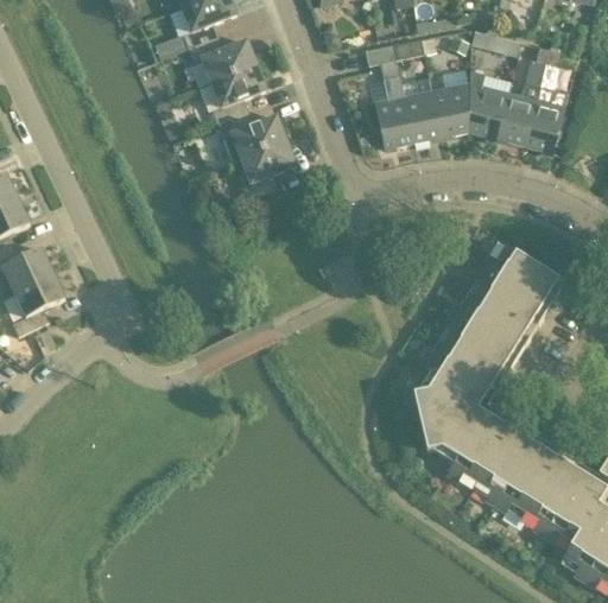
[(188,49),(219,37),(214,24),(236,16),(229,0),(202,0),(182,8),(191,32),(183,36),(188,49)]
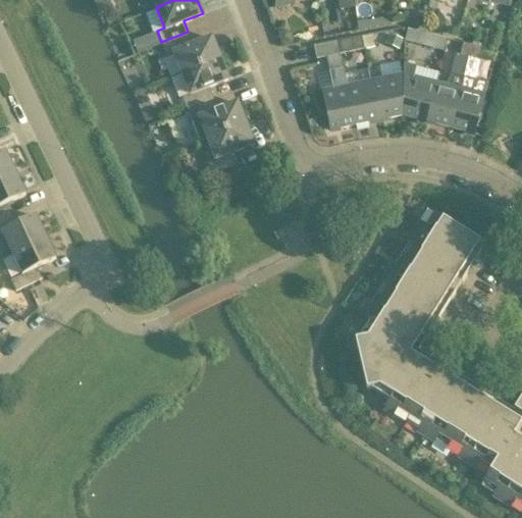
[(285,28),(277,30),(280,41),(293,38),(290,31),(285,28)]
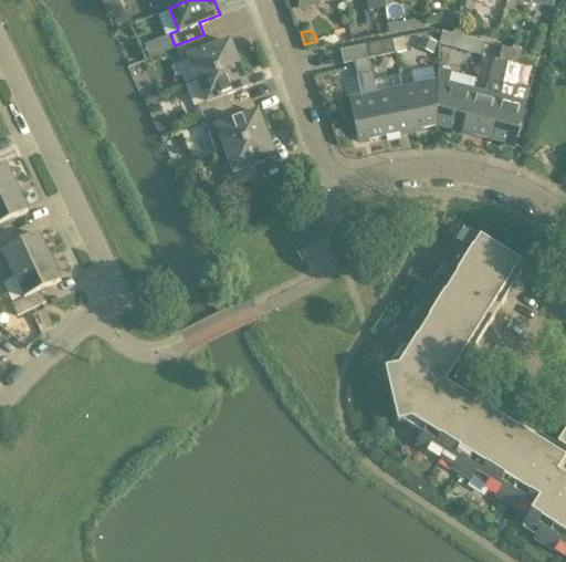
[(418,42),(432,48),(437,38),(422,32),(418,42)]
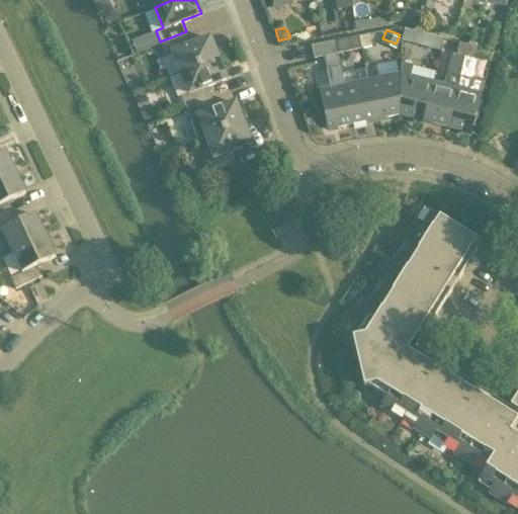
[(172,51),(180,71),(218,57),(209,35),(191,43),(186,31),(160,41),(165,54),(172,51)]
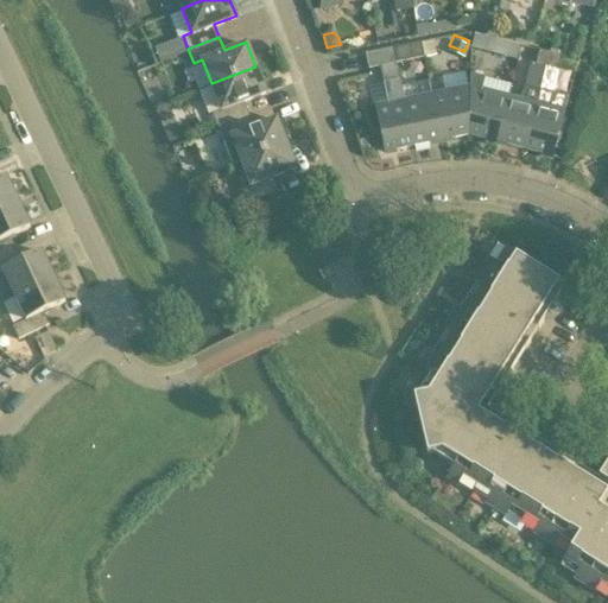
[(397,61),(423,55),(420,40),(393,45),(397,61)]
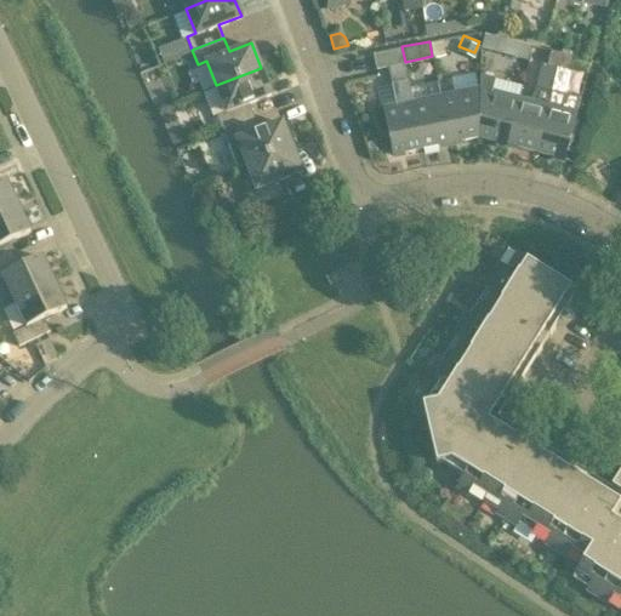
[(388,66),(396,102),(383,104),(393,152),(422,147),(410,85),(405,62),(402,46),(372,52),(375,68),(388,66)]
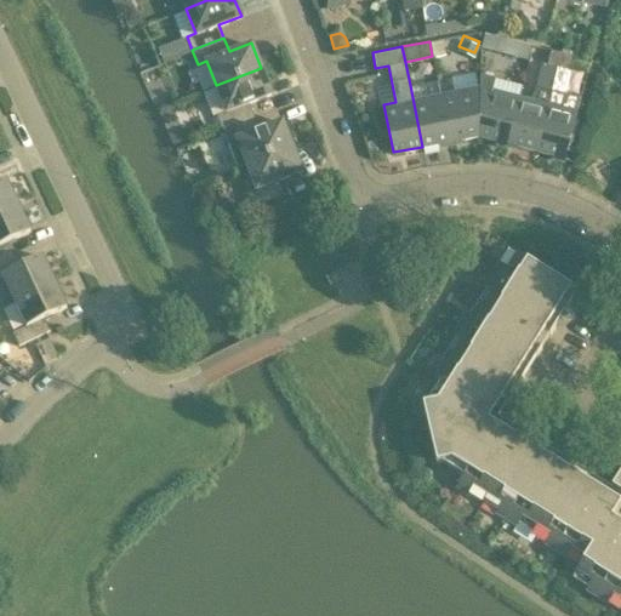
[(557,66),(560,51),(551,49),(547,63),(557,66)]
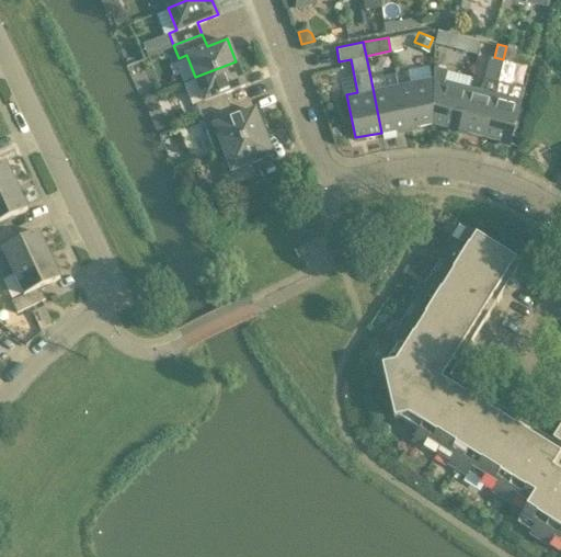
[(506,46),(503,59),(513,61),(516,48),(506,46)]
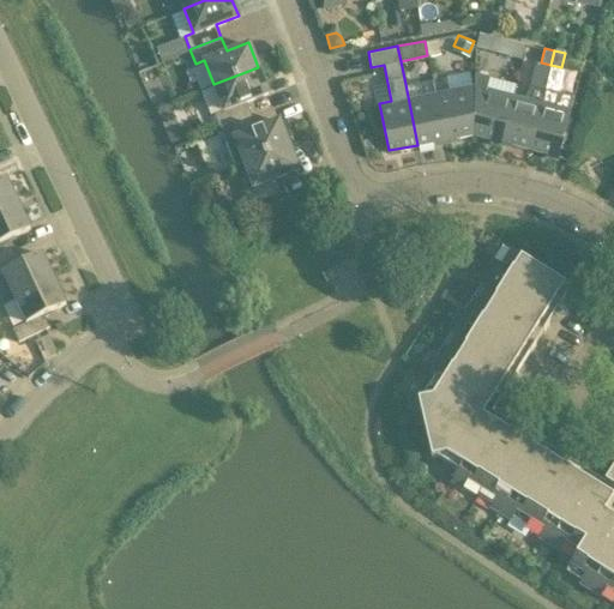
[(214,84),(200,89),(209,109),(215,112),(220,126),(251,114),(246,101),(269,91),(258,67),(214,84)]
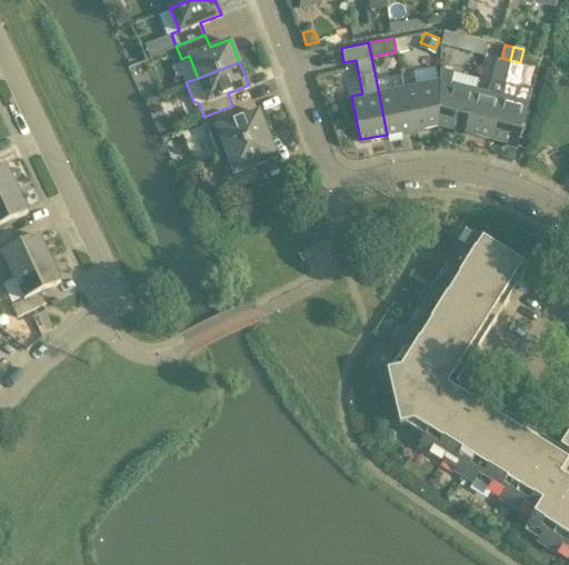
[(403,86),(412,129),(439,124),(440,66),(439,66),(439,78),(403,86)]
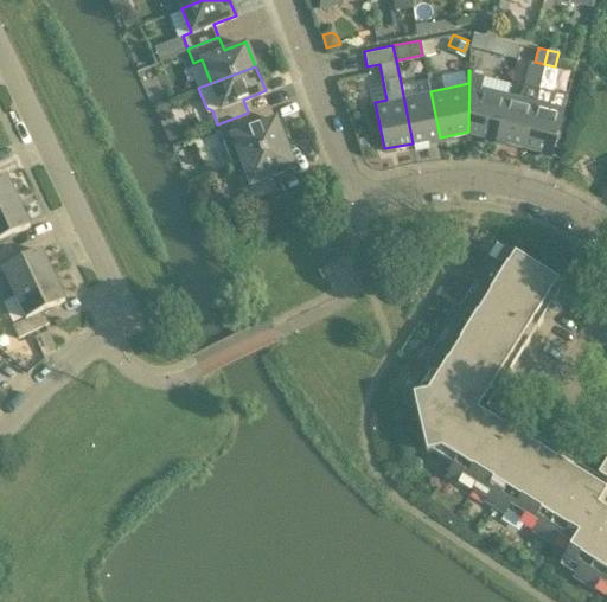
[(496,139),(508,93),(505,93),(509,81),(470,70),(468,132),(496,139)]
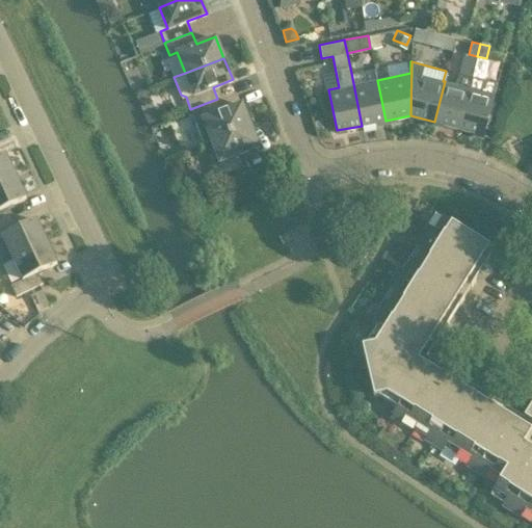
[(376,80),(374,69),(351,73),(362,126),(386,121),(377,80),(376,80)]
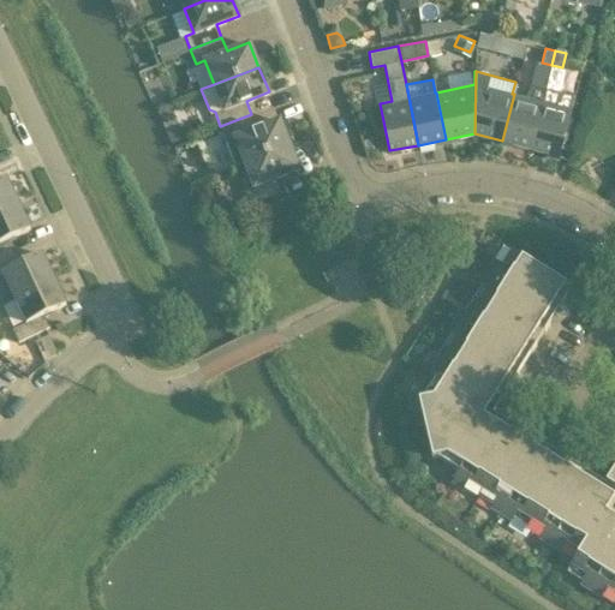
[(530,83),(526,97),(514,94),(502,141),(530,148),(545,87),(530,83)]
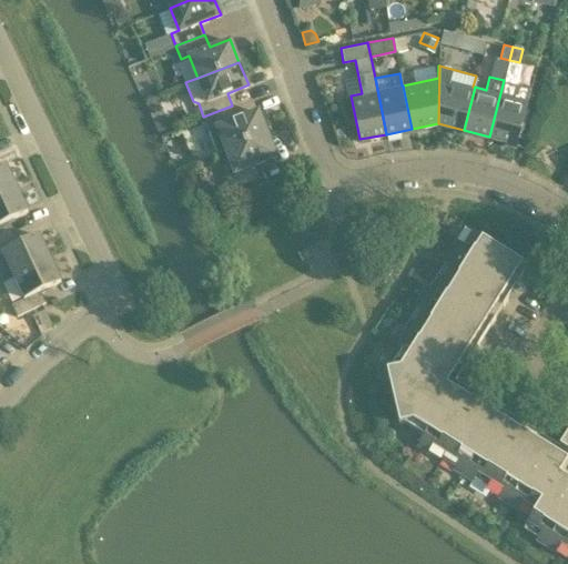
[(530,87),(526,86),(525,82),(520,81),(518,83),(504,80),(489,137),(516,143),(530,87)]
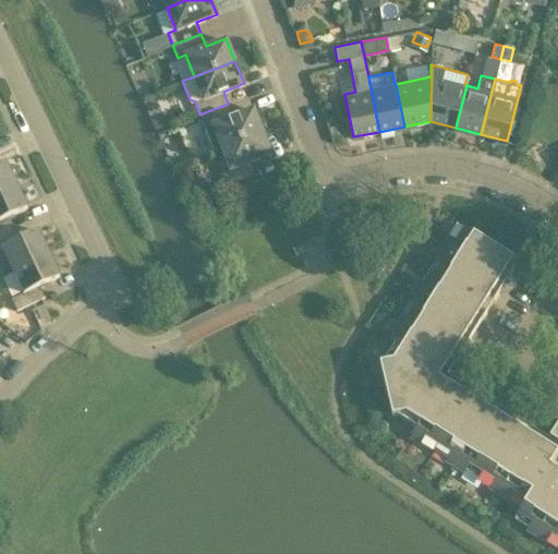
[(253,108),(232,116),(228,104),(199,115),(205,128),(213,124),(221,146),(263,130),(253,108)]
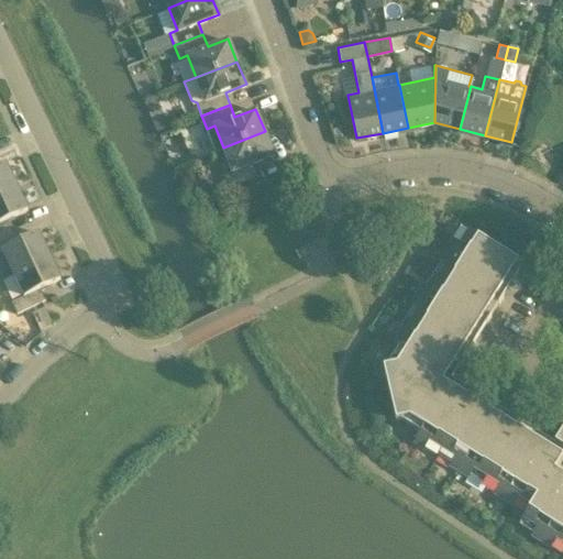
[(257,174),(253,162),(274,154),(265,131),(223,148),(232,168),(223,172),(229,185),(257,174)]
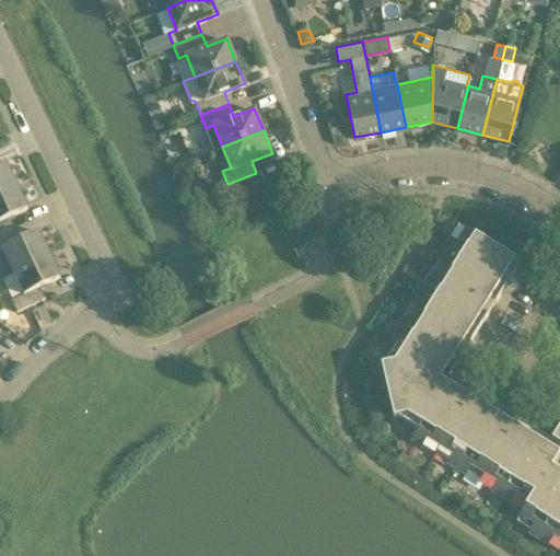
[(0,190),(15,184),(4,161),(0,162),(0,190)]
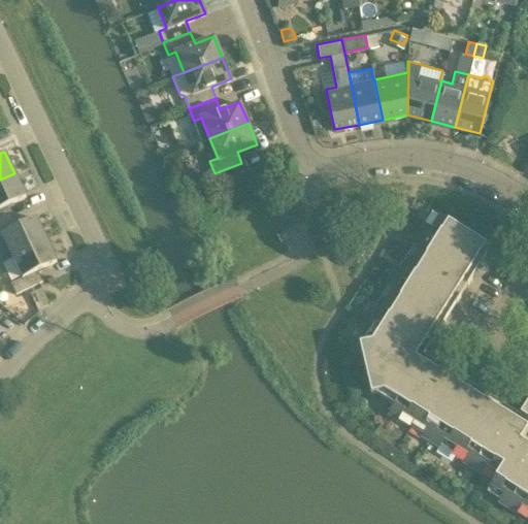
[(190,191),(205,184),(201,172),(185,179),(190,191)]
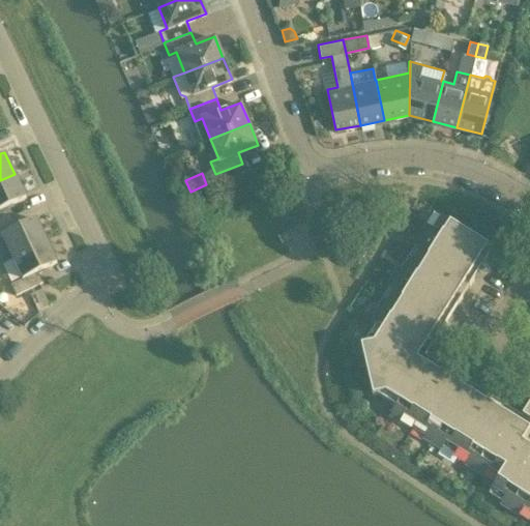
[(0,221),(11,215),(6,205),(26,196),(15,174),(0,180),(0,221)]
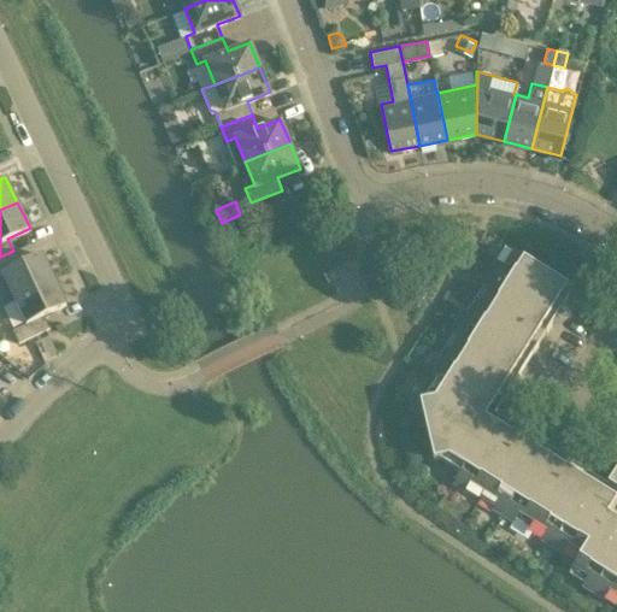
[(616,517),(607,512),(616,498),(486,416),(486,415),(566,283),(513,249),(504,265),(494,259),(481,280),(491,286),(472,315),(464,309),(451,329),(460,335),(442,364),(433,358),(425,369),(445,381),(435,396),(419,400),(433,458),(448,454),(464,464),(452,483),(464,489),(469,481),(498,498),(492,507),(512,521),(518,511),(547,529),(541,539),(562,551),(568,542),(581,551),(573,565),(587,575),(582,584),(603,596),(609,587),(616,593),(616,517)]
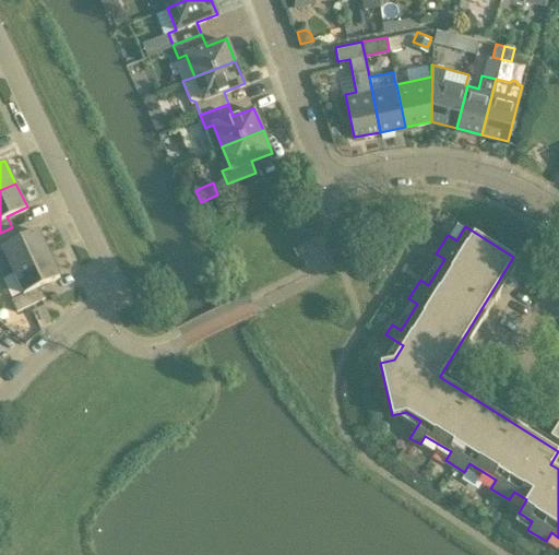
[(0,246),(1,246),(12,269),(48,252),(37,229),(18,238),(12,227),(0,233),(0,246)]
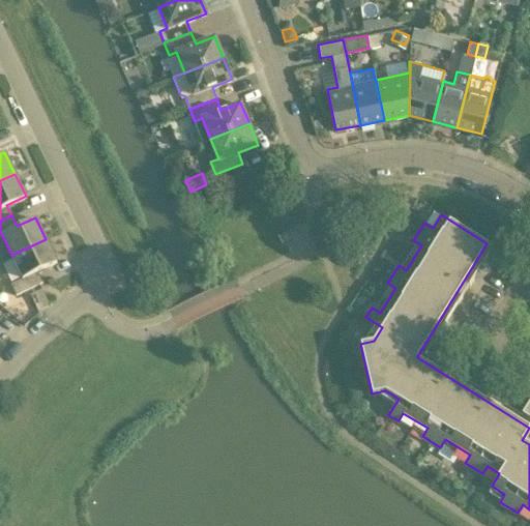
[(10,283),(16,293),(42,281),(37,270),(56,261),(46,239),(11,255),(22,276),(10,283)]
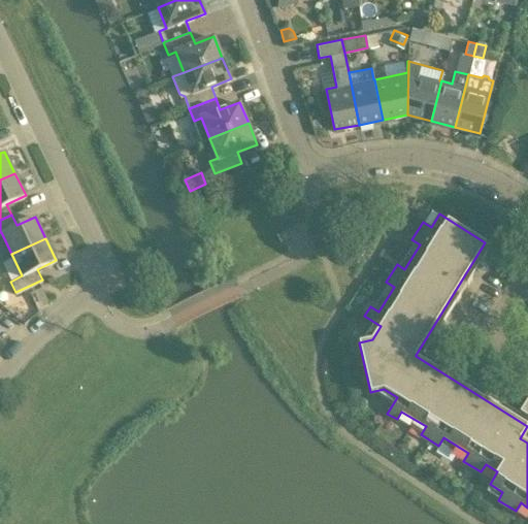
[(509,398),(517,403),(524,407),(527,400),(527,380),(522,377),(509,398)]
